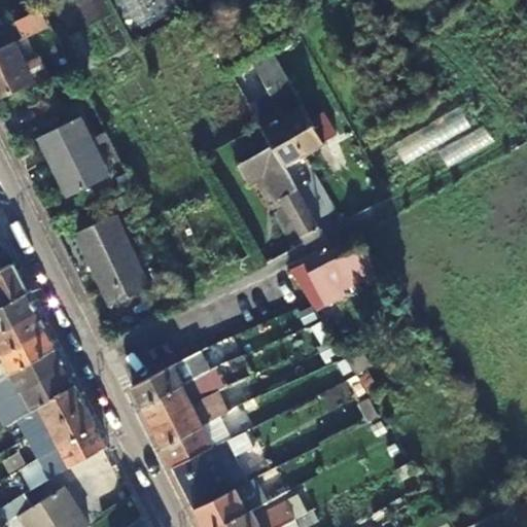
[(19,32),(47,21),(41,9),(39,4),(36,5),(11,14),(19,32)]
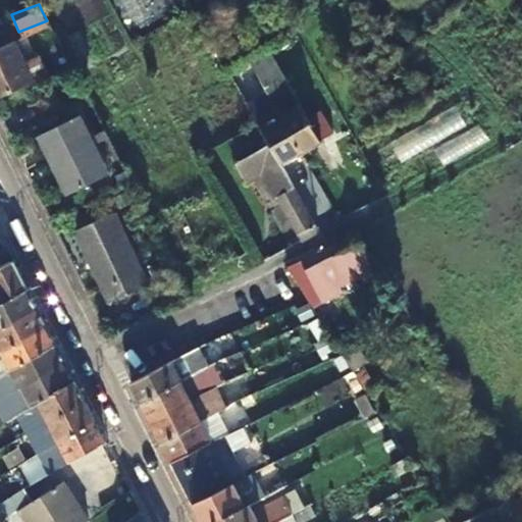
[(0,95),(32,81),(22,61),(13,42),(0,48),(0,95)]
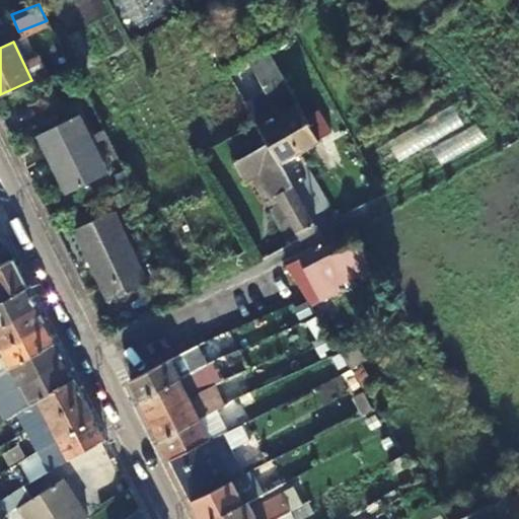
[(247,65),(297,151),(314,141),(265,51),(246,62),(247,65)]
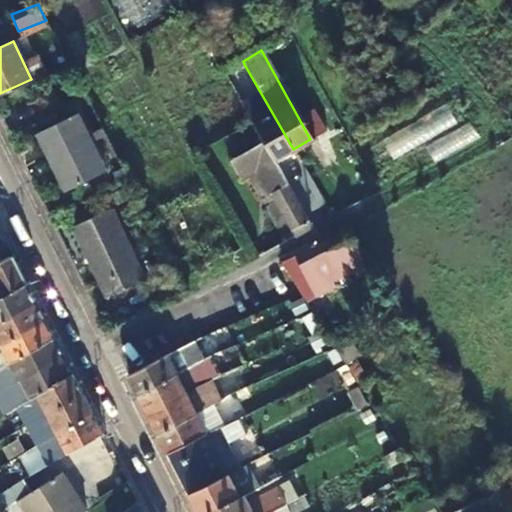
[(31,79),(45,73),(36,54),(22,60),(31,79)]
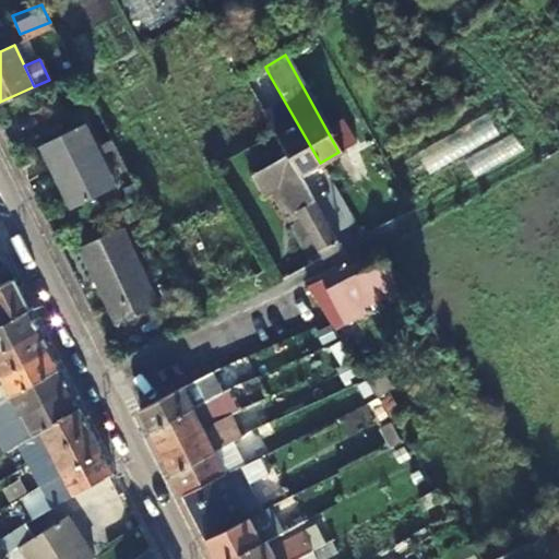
[(266,118),(273,130),(286,153),(299,175),(320,163),(266,70),(265,67),(256,72),(278,111),(266,118)]
